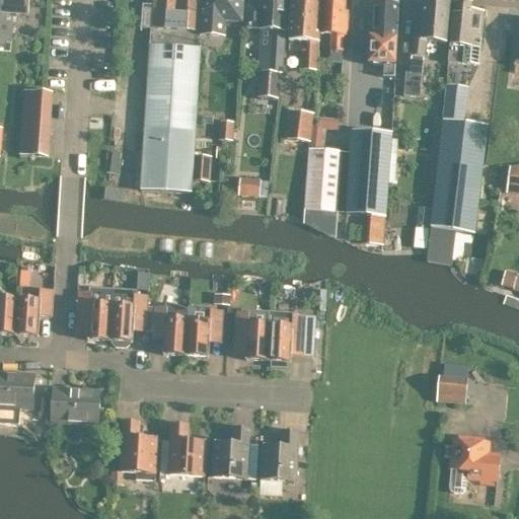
[(0,0),(0,49),(9,50),(12,14),(26,15),(27,0),(0,0)]
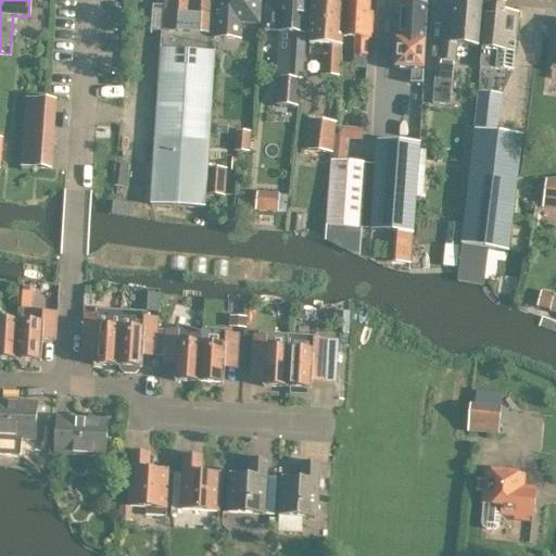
[(153,210),(200,213),(205,141),(209,141),(214,49),(213,49),(214,0),(162,0),(162,4),(152,3),(150,28),(160,29),(153,138),(158,138),(153,210)]
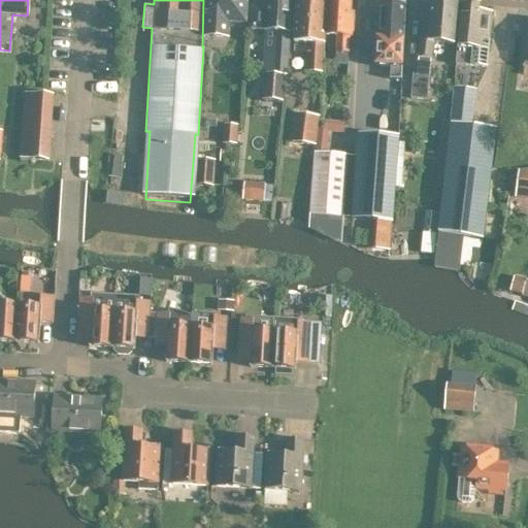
[(205,0),(204,34),(229,36),(230,21),(244,22),(245,0),(205,0)]
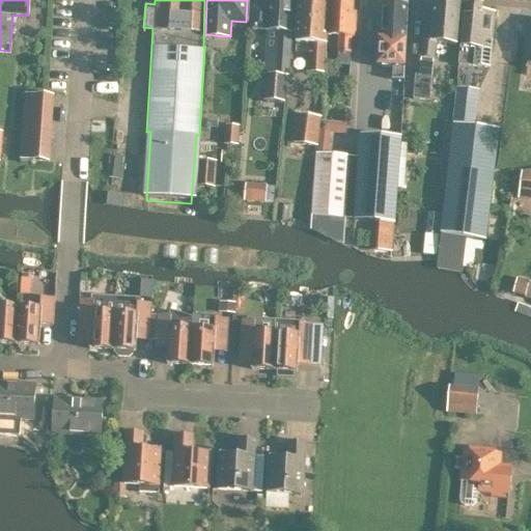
[(272,73),(263,72),(261,99),(283,101),(285,75),(287,75),(290,31),(289,31),(290,0),(266,0),(266,6),(252,6),(251,28),(275,30),(272,73)]
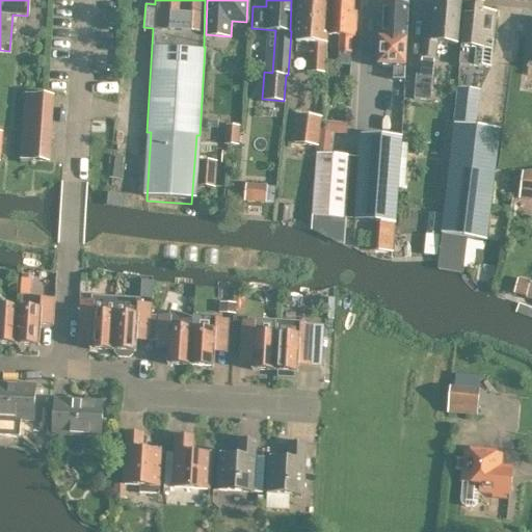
[(326,11),(326,0),(296,0),(296,10),(326,11)]
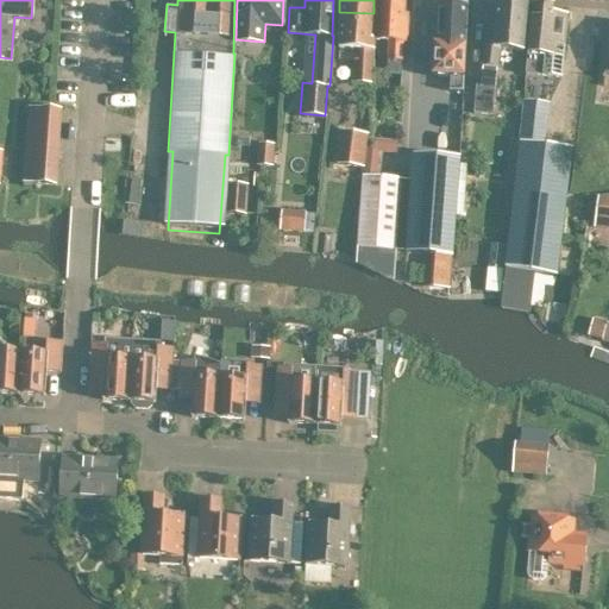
[(385,58),(401,60),(402,41),(406,41),(407,23),(402,23),(403,0),(376,0),(375,39),(385,39),(385,58)]
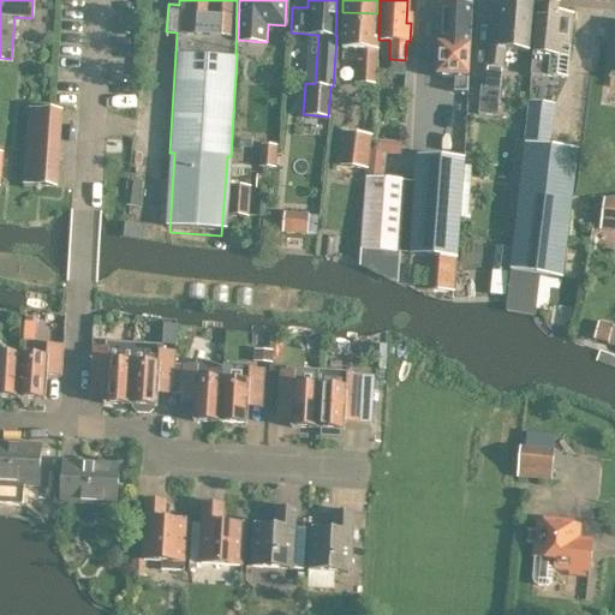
[(437,43),(435,75),(453,76),(453,89),(466,90),(466,76),(467,76),(470,1),(442,0),(440,0),(439,43),(437,43)]
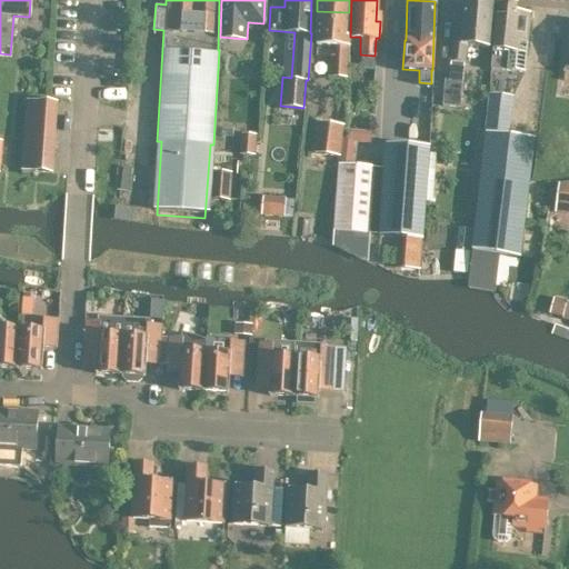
[(446,98),(459,100),(463,61),(466,46),(488,48),(491,0),(462,0),(459,43),(451,42),(449,60),(446,98)]
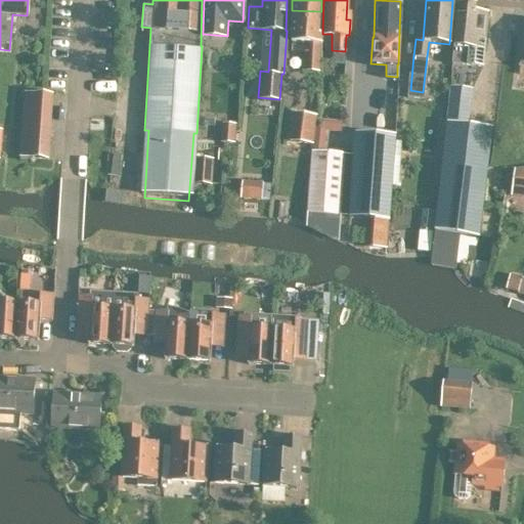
[(471,9),(472,2),(457,1),(451,61),(481,64),(487,11),(471,9)]
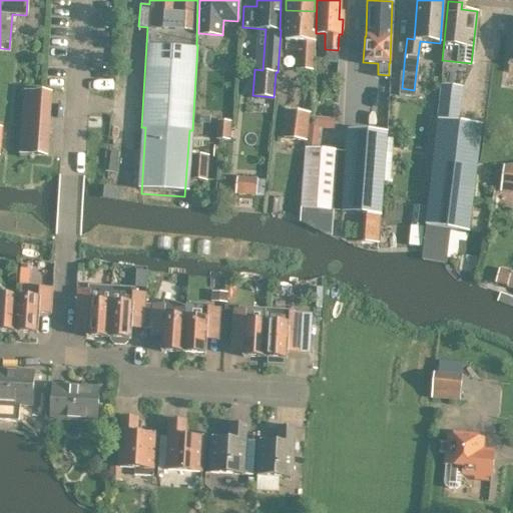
[(286,10),(285,38),(303,39),(302,48),(298,48),(297,48),(296,67),(310,68),(312,40),(313,40),(315,11),(286,10)]
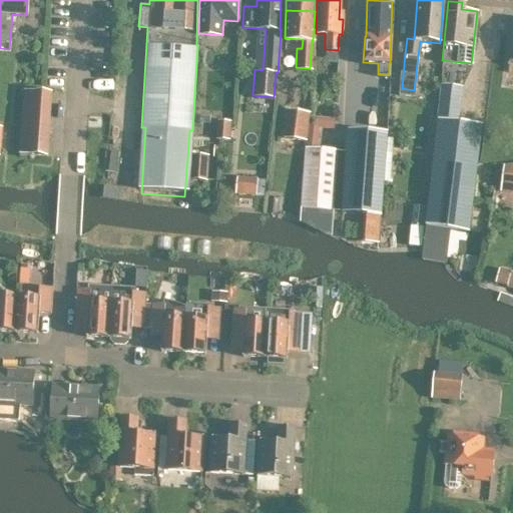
[(454,117),(457,117),(461,85),(440,83),(437,111),(454,113),(454,117)]
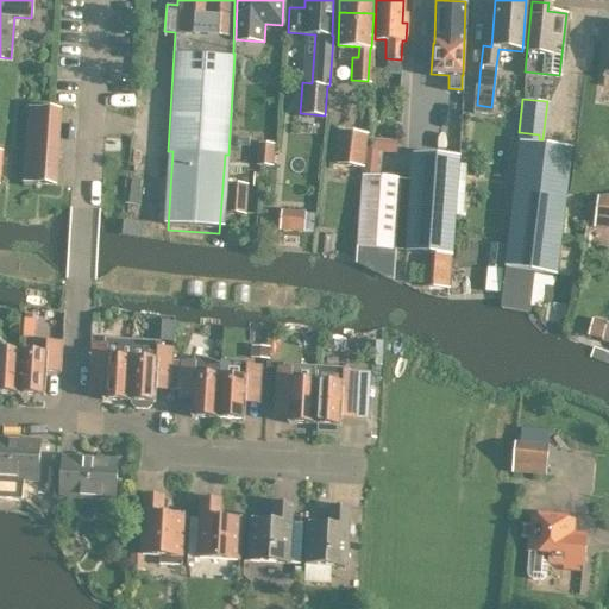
[(456,131),(463,104),(451,100),(444,129),(456,131)]
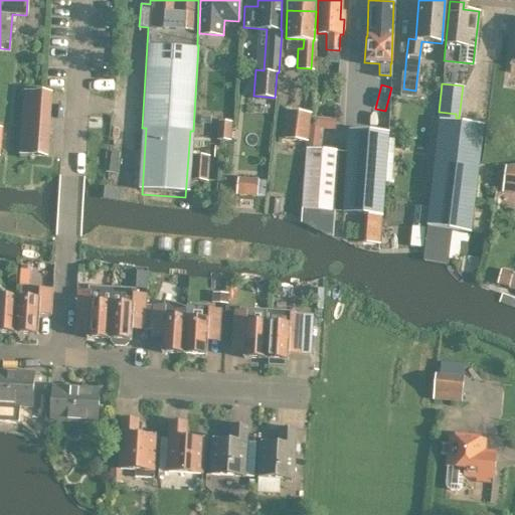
[(23,101),(49,103),(50,90),(24,88),(23,101)]
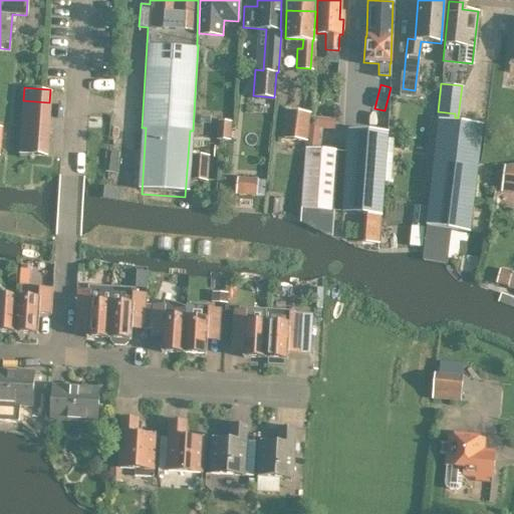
[(22,113),(48,115),(49,102),(23,100),(22,113)]
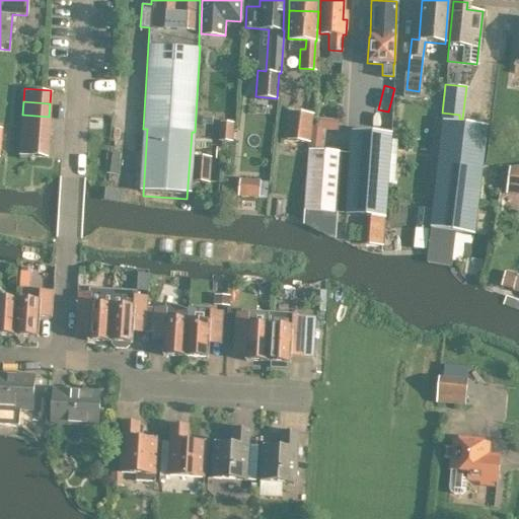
[(299,139),(306,140),(309,112),(290,108),(286,138),(299,139)]
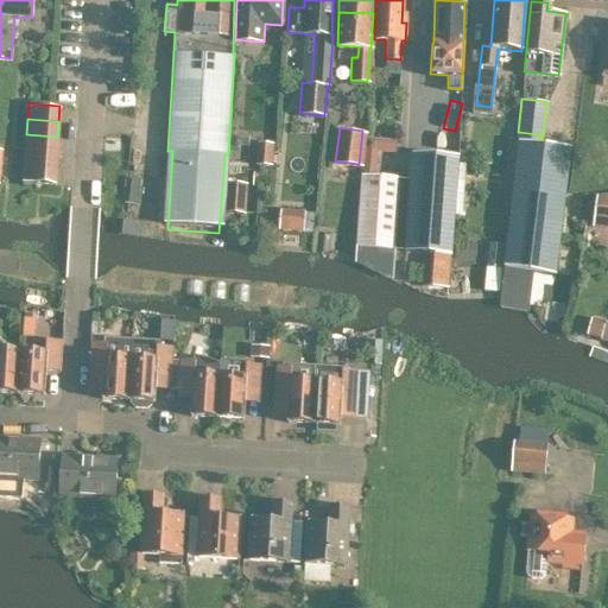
[(25,150),(57,151),(57,137),(26,134),(25,150)]
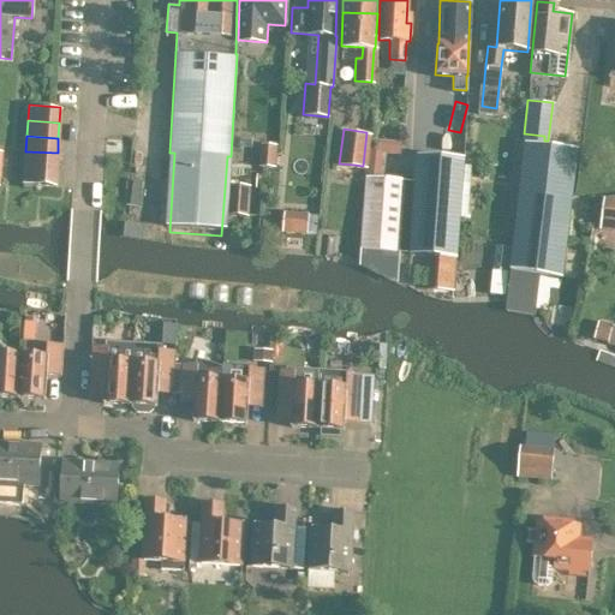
[(503,310),(557,318),(563,276),(575,278),(579,243),(565,242),(575,148),(524,141),(508,268),(503,310)]
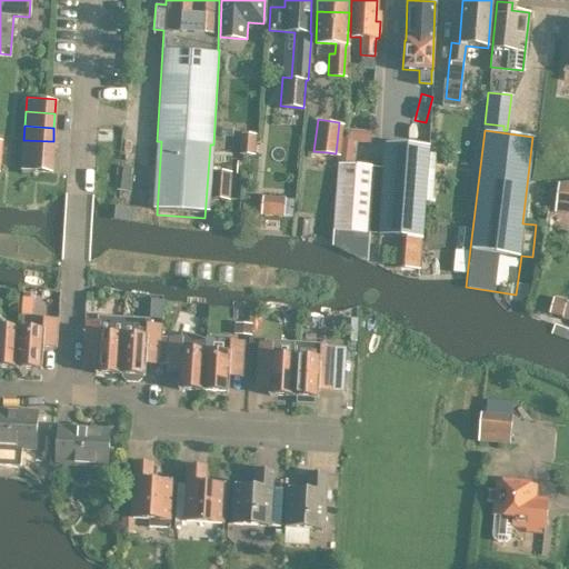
[(238,152),(253,153),(255,132),(240,131),(238,152)]
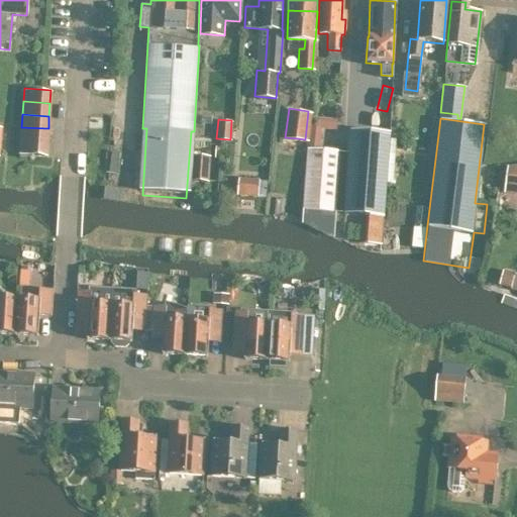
[(21,139),(47,141),(48,128),(21,127),(21,139)]
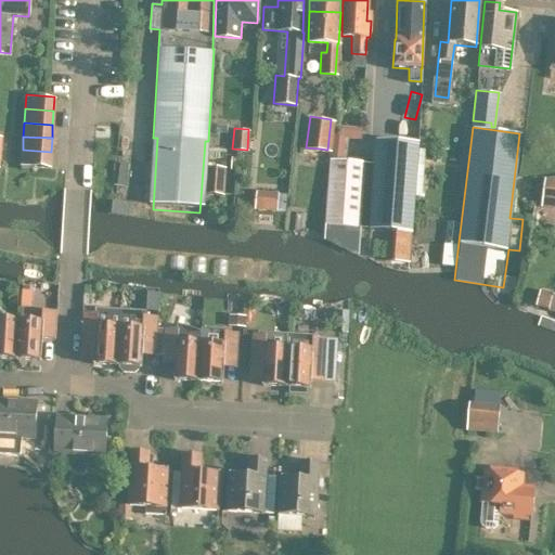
[(389,246),(410,247),(411,230),(412,230),(418,142),(375,139),(373,162),(368,224),(369,224),(369,228),(391,229),(389,246)]
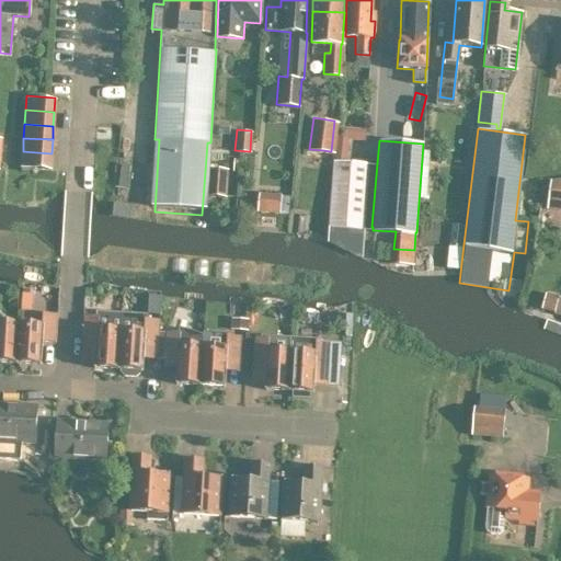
[(22,165),(50,168),(52,153),(23,151),(22,165)]
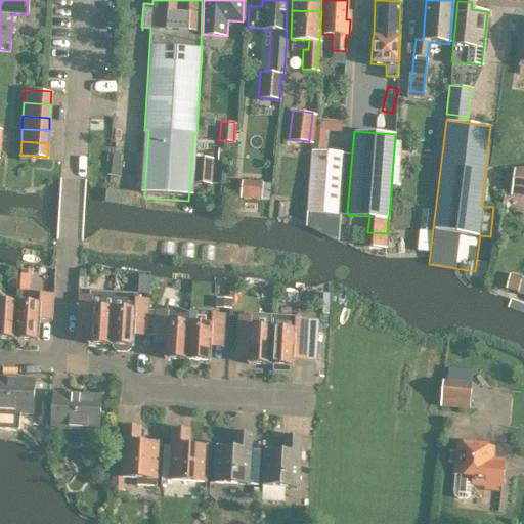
[(306,201),(305,224),(337,238),(340,211),(347,212),(352,153),(310,149),(306,201)]
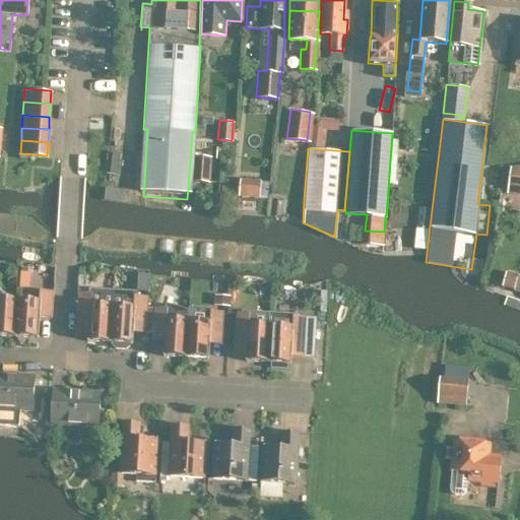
[(189,186),(207,187),(208,169),(209,152),(191,151),(189,186)]
